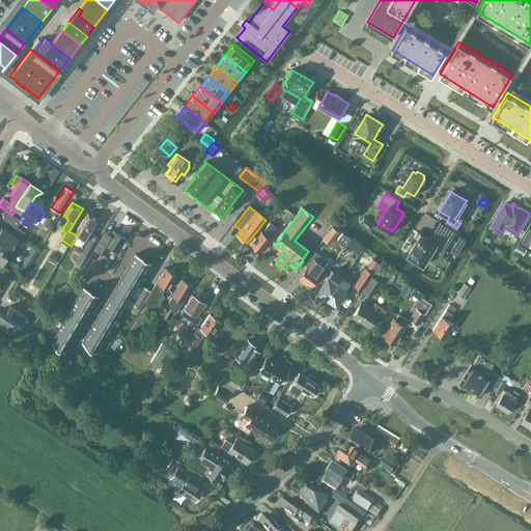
[(282,218),(288,223),(295,215),(288,210),(282,218)]
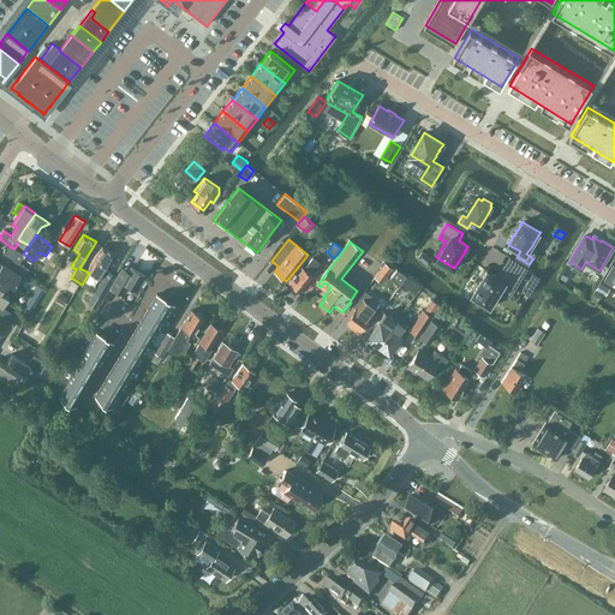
[(88,270),(100,278),(115,254),(102,245),(88,270)]
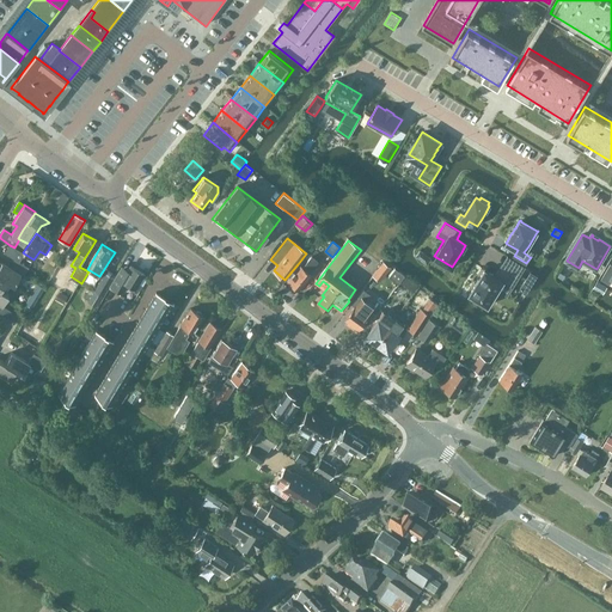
[(8,246),(5,252),(13,257),(13,258),(14,257),(19,261),(24,254),(23,252),(19,250),(18,252),(8,246)]
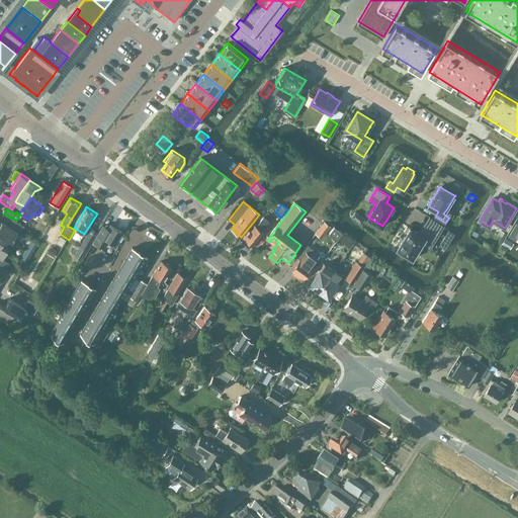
[(20,232),(24,226),(16,221),(12,218),(11,219),(8,225),(16,230),(17,231),(20,232)]
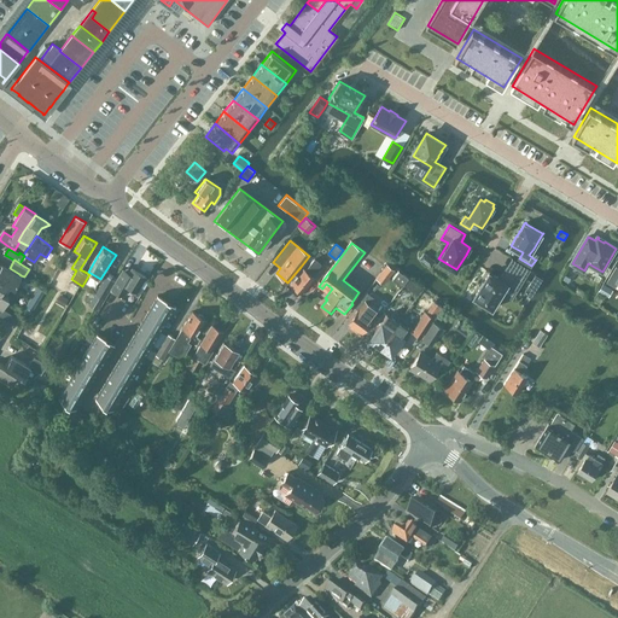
[(312,275),(320,264),(314,260),(305,270),(303,268),(291,285),(303,293),(315,278),(312,275)]
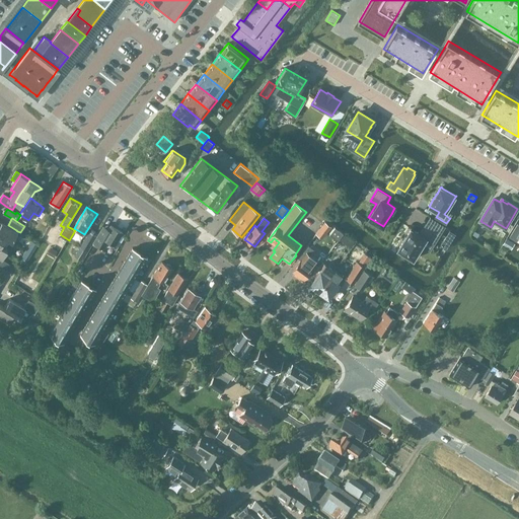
[(0,232),(5,235),(5,236),(12,240),(17,231),(16,230),(8,225),(0,220),(0,232)]
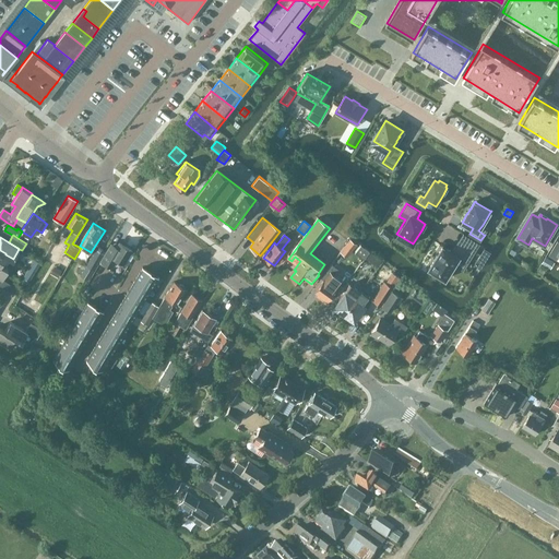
[(349,239),(340,251),(347,258),(357,245),(349,239)]
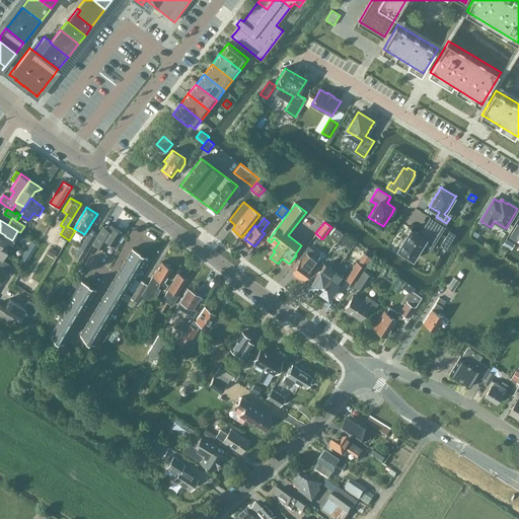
[(398,248),(398,249),(399,249),(413,257),(423,239),(433,245),(441,233),(427,223),(420,234),(413,229),(412,228),(411,229),(399,248),(398,248)]
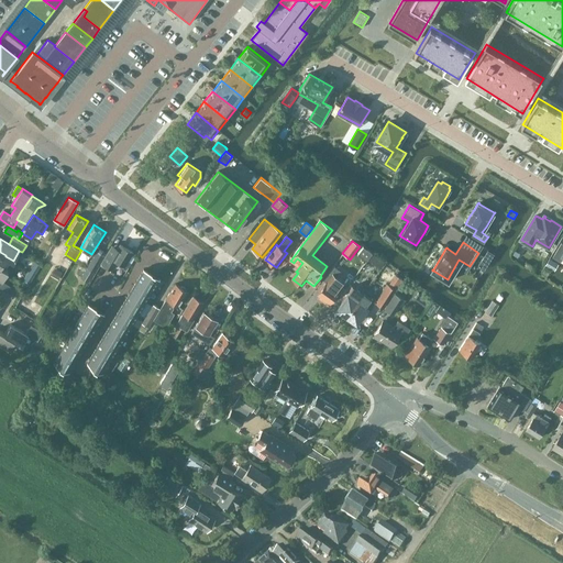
[(562,243),(562,242),(553,256),(560,261),(562,255),(562,243)]
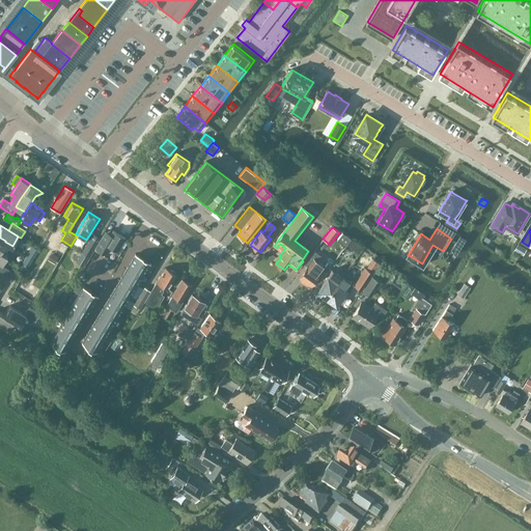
[(117,250),(124,238),(113,230),(108,239),(104,235),(95,248),(105,254),(110,246),(117,250)]
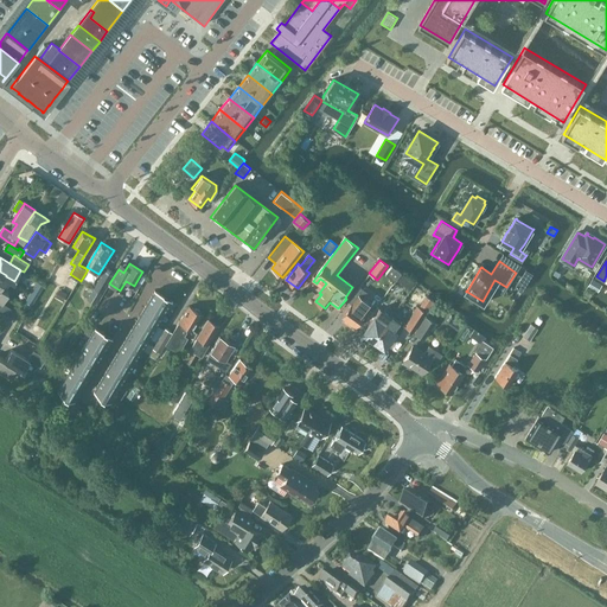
[(95,302),(101,292),(114,270),(106,266),(94,287),(87,299),(95,302)]
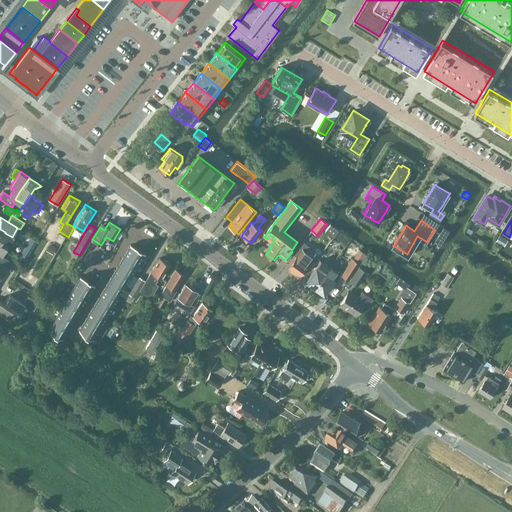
[(440,235),(445,238),(449,231),(444,228),(440,235)]
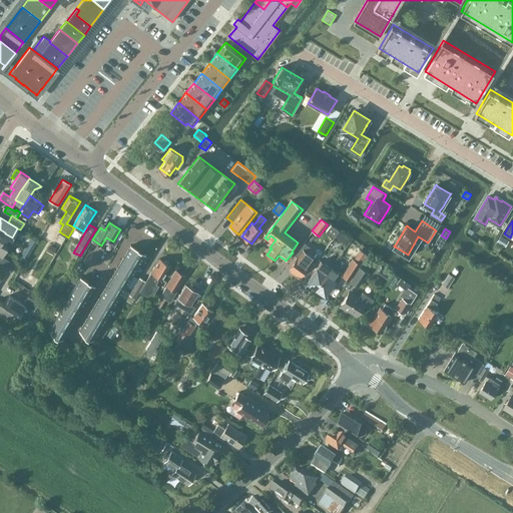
[(469,228),(466,233),(471,237),(474,231),(469,228)]
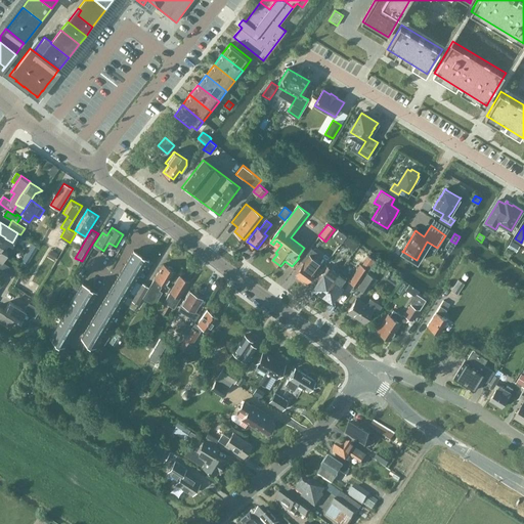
[(119,249),(126,236),(123,234),(116,247),(119,249)]
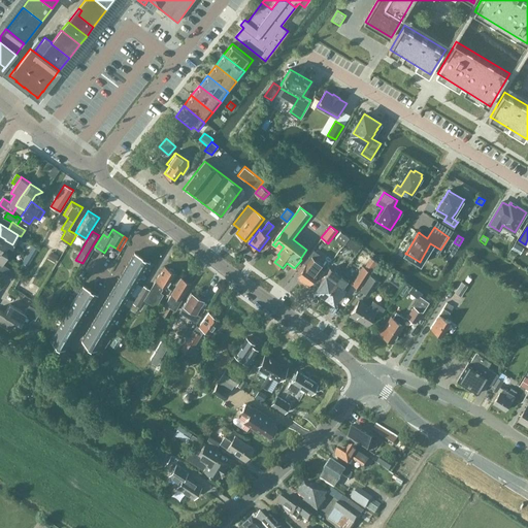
[(361,245),(350,238),(345,244),(357,252),(361,245)]
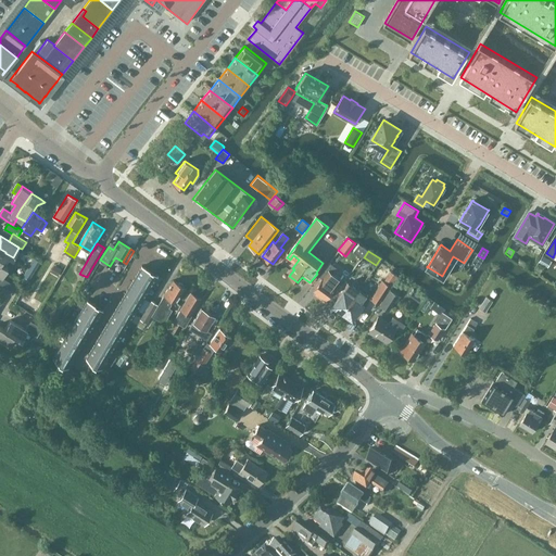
[(544,266),(548,260),(542,256),(539,262),(544,266)]
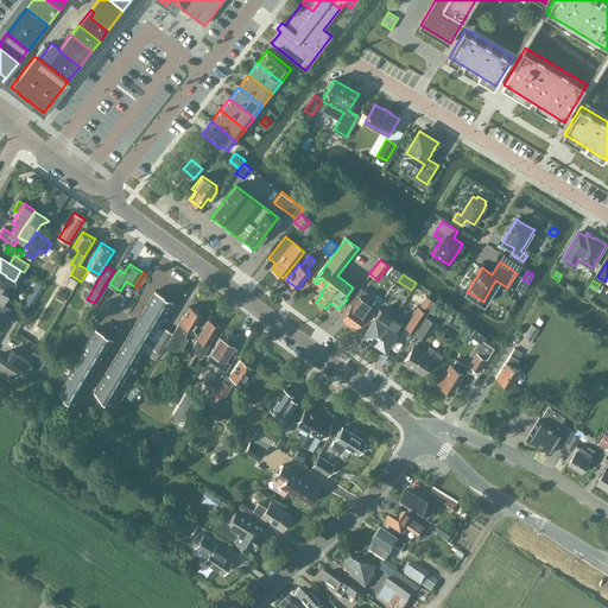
[(44,286),(37,282),(31,292),(38,296),(44,286)]
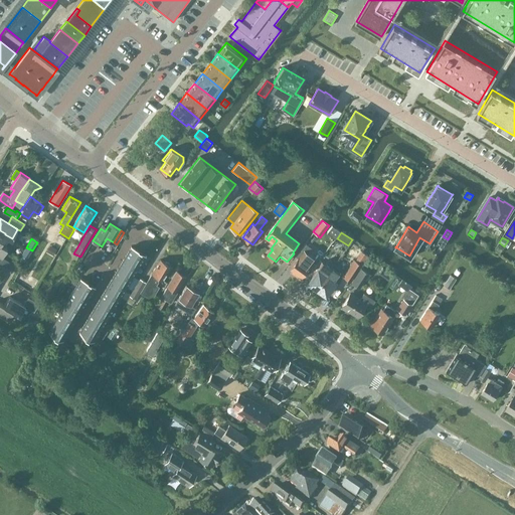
[(298,259),(291,269),(293,271),(292,273),(300,279),(308,268),(311,271),(316,264),(313,262),(314,259),(307,253),(311,248),(305,244),(296,258),(298,259)]
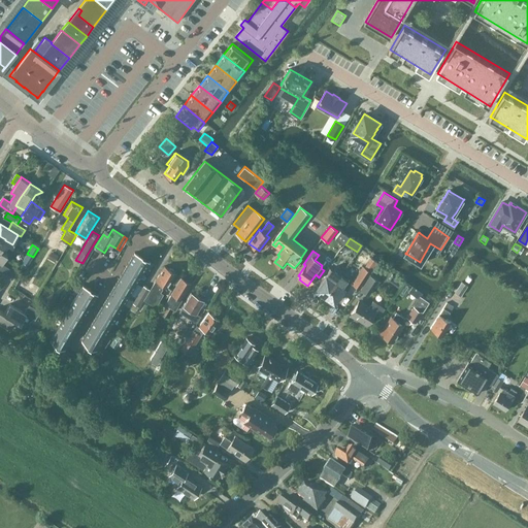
[(149,262),(134,253),(128,264),(142,272),(149,262)]
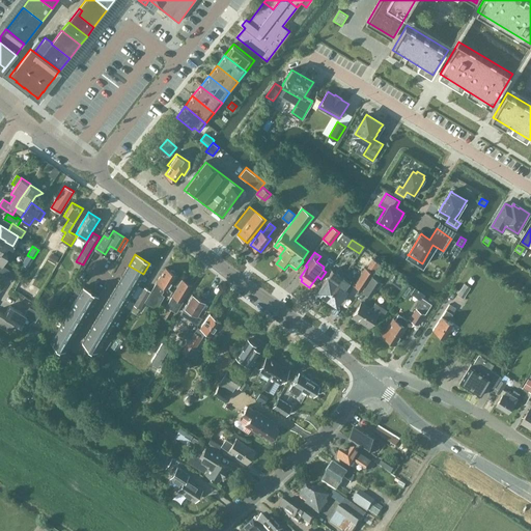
[(365,268),(354,285),(362,291),(373,273),(374,274),(381,263),(373,259),(366,269),(365,268)]
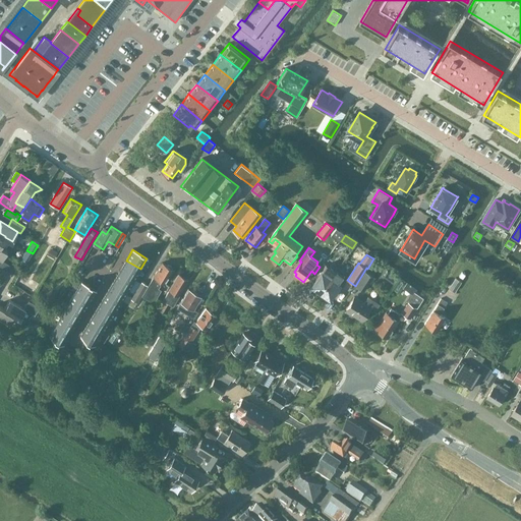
[(140,269),(126,261),(120,271),(134,279),(140,269)]
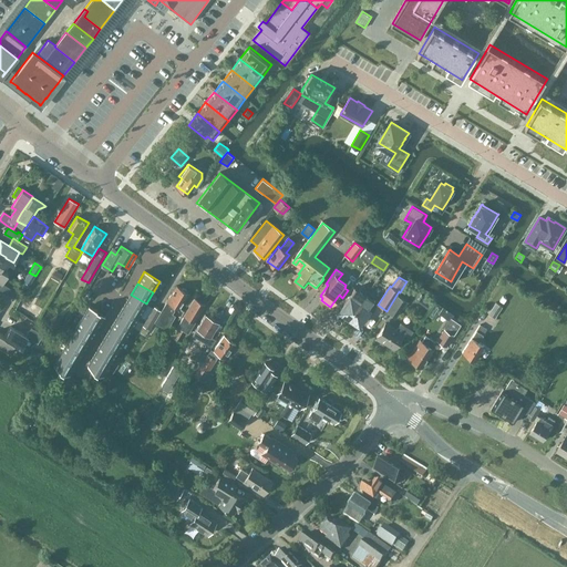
[(156,322),(166,329),(175,316),(172,313),(176,306),(179,308),(188,292),(186,292),(186,290),(184,288),(182,289),(176,286),(163,309),(164,310),(156,322)]
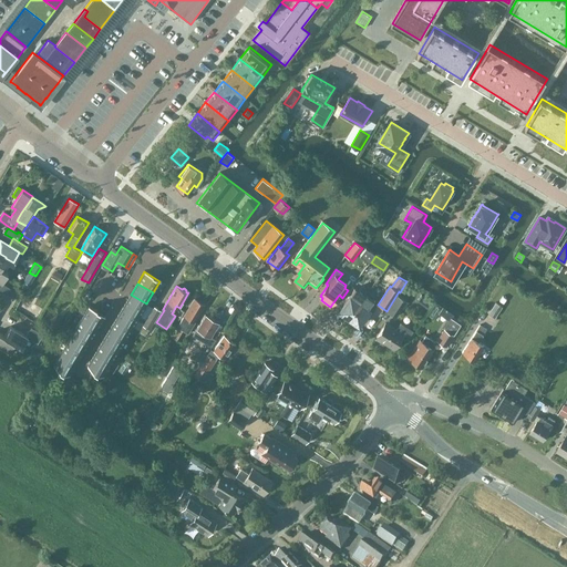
[(364,296),(360,294),(356,289),(339,312),(348,319),(364,296)]
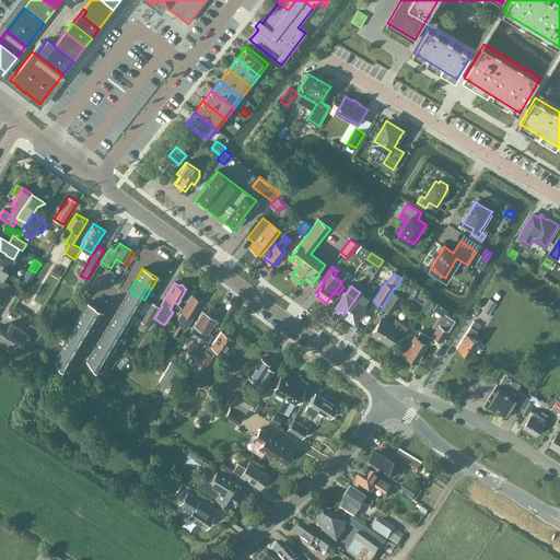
[(144,300),(129,291),(121,302),(138,311),(144,300)]
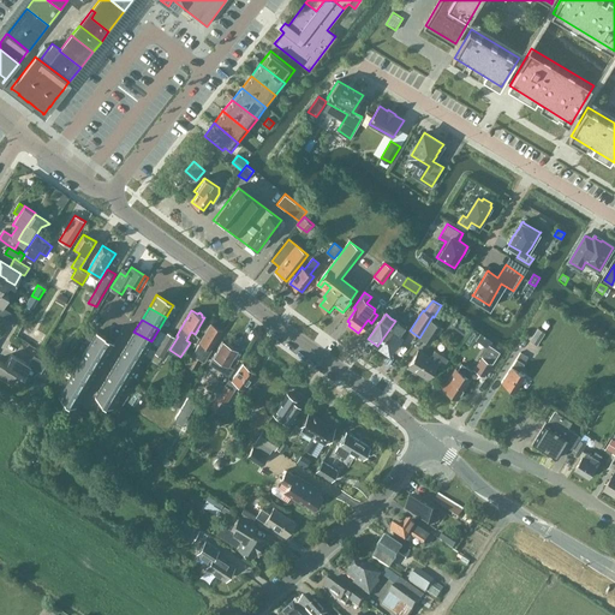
[(445,327),(433,320),(421,336),(430,342),(437,332),(440,334),(445,327)]
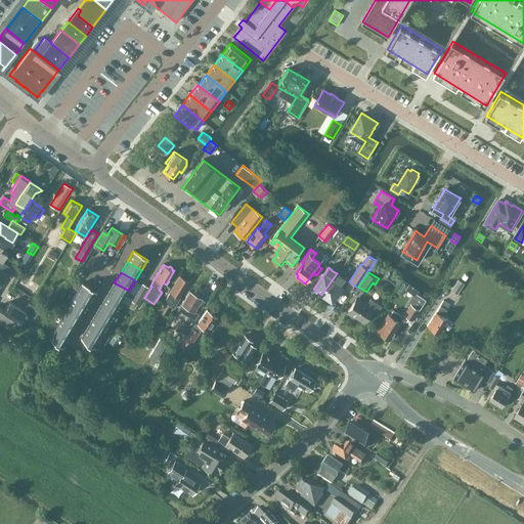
[(346,280),(341,276),(337,273),(321,295),(331,301),(346,280)]
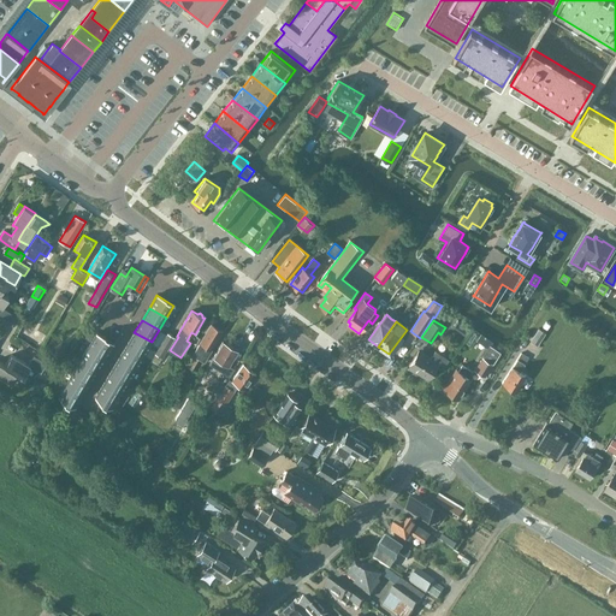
[(221,330),(212,324),(201,342),(200,342),(185,366),(191,369),(199,359),(205,362),(212,349),(211,348),(221,330)]
